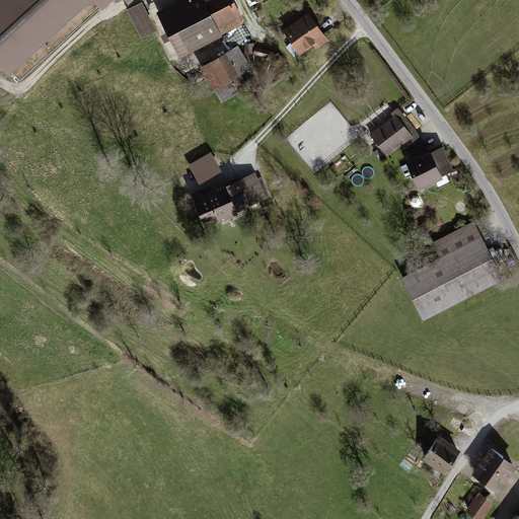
[(92,0),(101,10),(113,0),(0,0),(0,66),(8,75),(90,0),(92,0)]
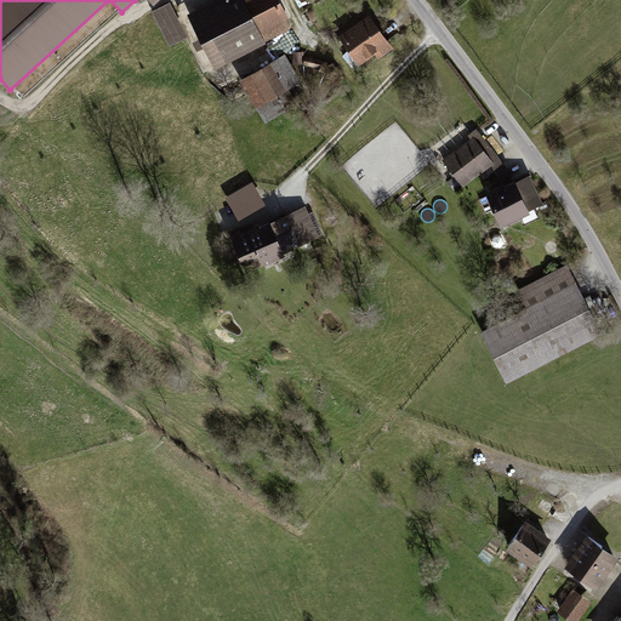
[(188,35),(170,0),(151,11),(169,45),(188,35)]
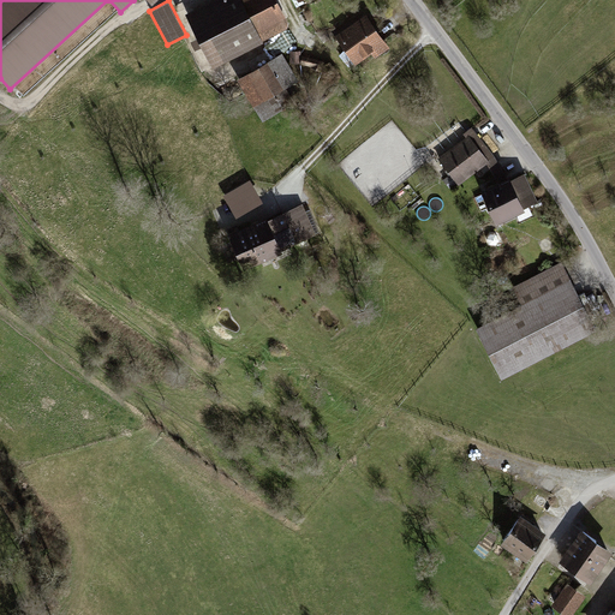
[(210,0),(185,13),(213,67),(263,42),(263,41),(287,28),(288,23),(276,0),(210,0)]
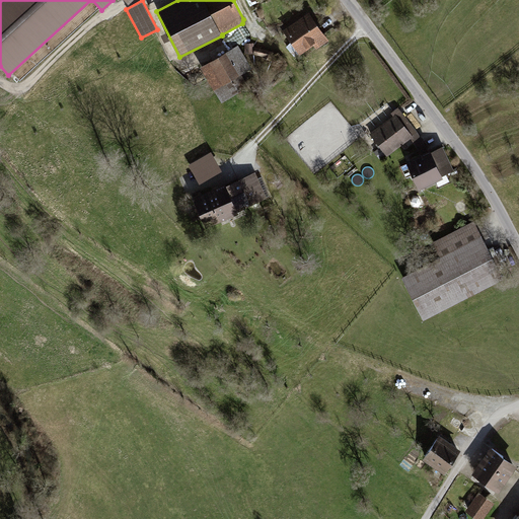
[(329,41),(309,11),(283,30),(300,55),(313,45),(316,50),(329,41)]
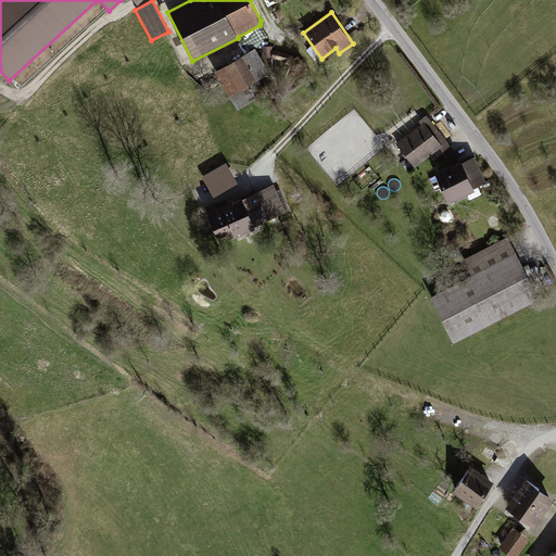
[(262,46),(262,58),(272,58),(272,54),(272,46),(262,46)]
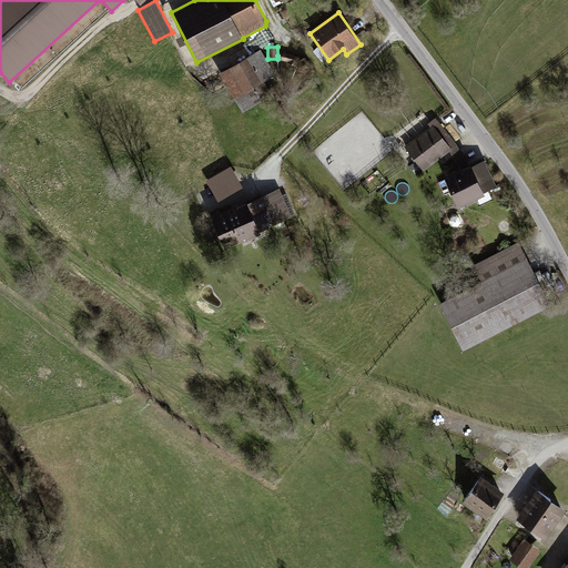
[(260,49),(219,73),(242,113),(273,95),(264,81),(275,74),(260,49)]
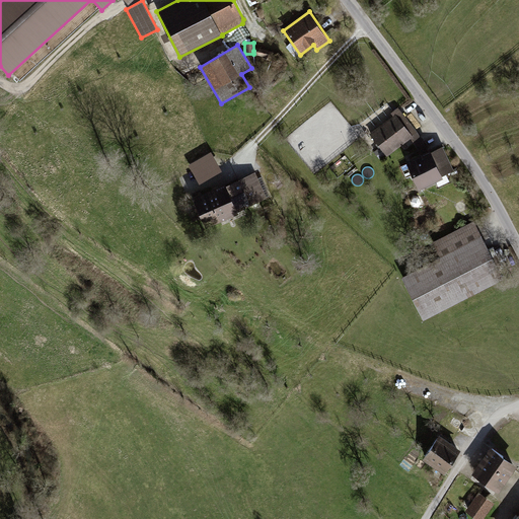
[(274,53),(267,50),(255,47),(253,51),(253,54),(263,56),(263,58),(271,61),(274,53)]
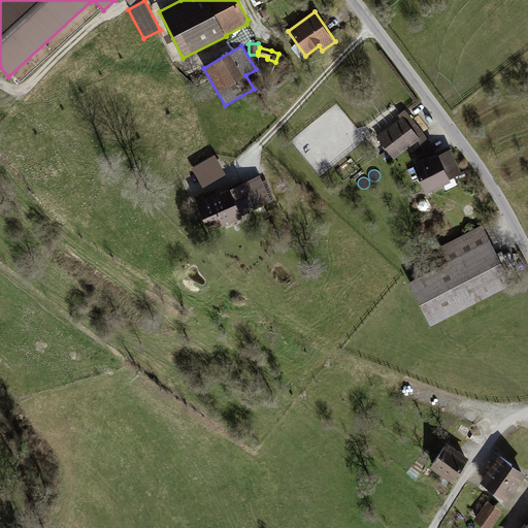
[(285,56),(281,59),(288,69),(293,66),(285,56)]
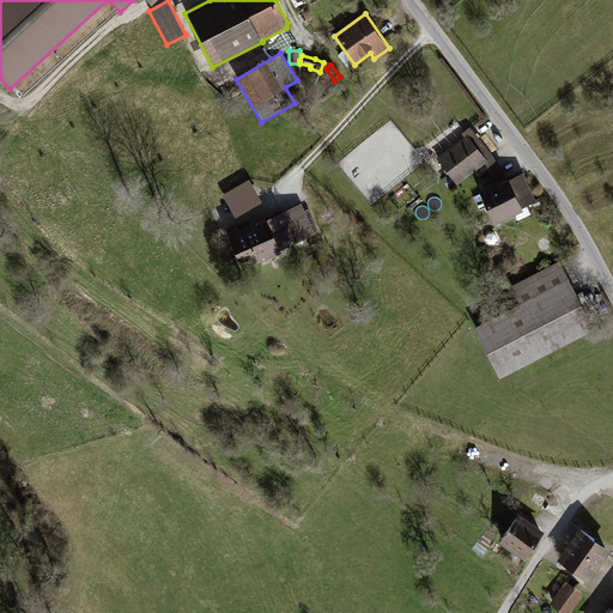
[(489,161),(485,163),(497,182),(505,177),(493,156),(471,127),(462,133),(465,137),(467,134),(489,161)]
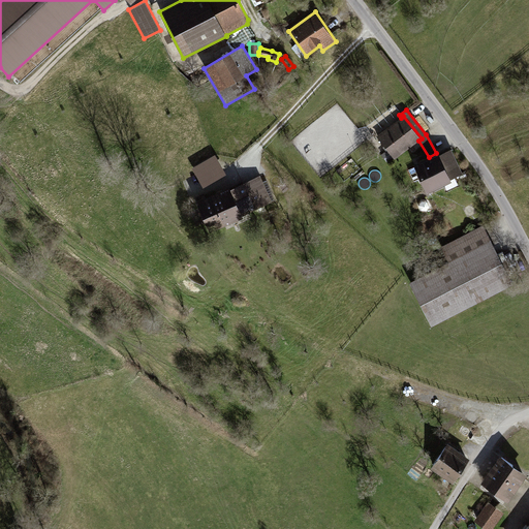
[(403,116),(401,118),(377,136),(387,150),(381,154),(387,162),(394,158),(395,159),(418,141),(422,138),(403,116)]
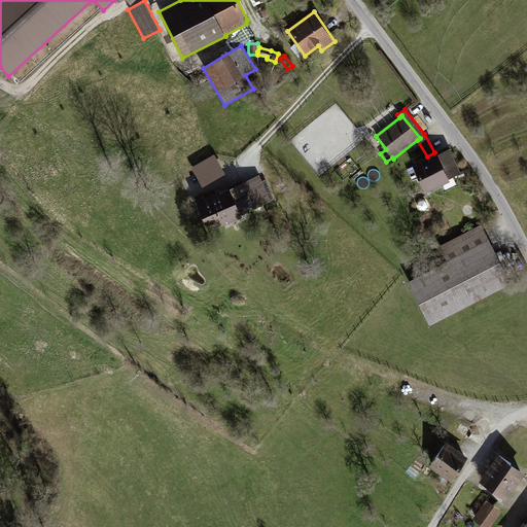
[(436,152),(434,152),(427,156),(412,164),(426,192),(450,181),(449,179),(461,173),(450,148),(438,154),(436,152)]
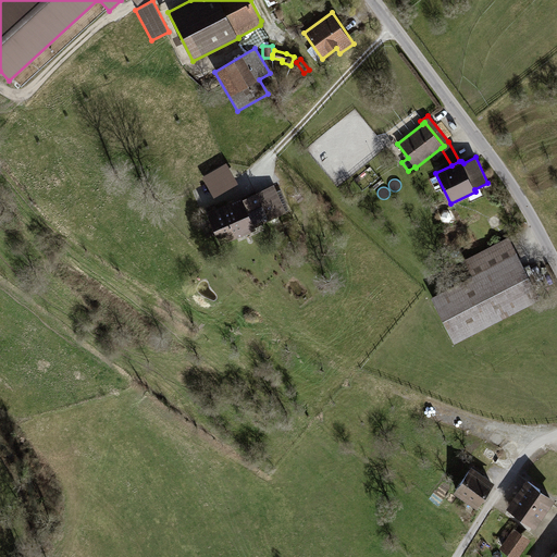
[(226,164),(202,178),(214,199),(238,186),(226,164)]
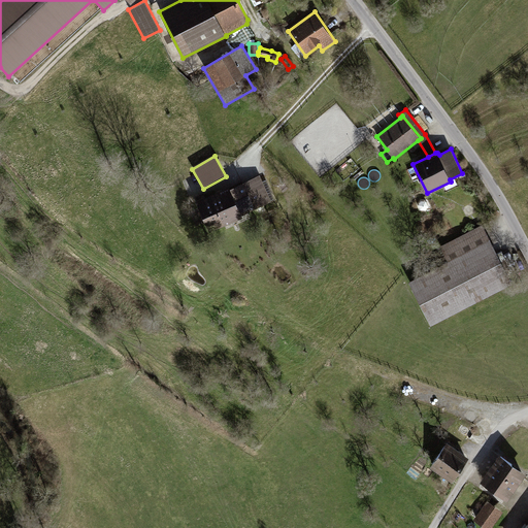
[(229,187),(195,202),(209,232),(242,218),(241,216),(271,202),(260,175),(230,189),(229,187)]
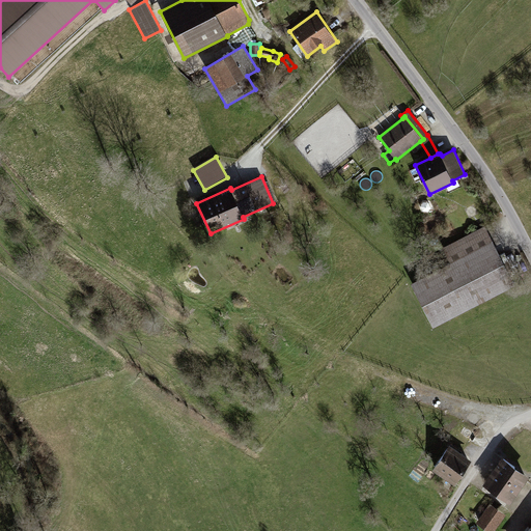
[(411,283),(434,328),(515,285),(485,226),(443,248),(451,262),(411,283)]
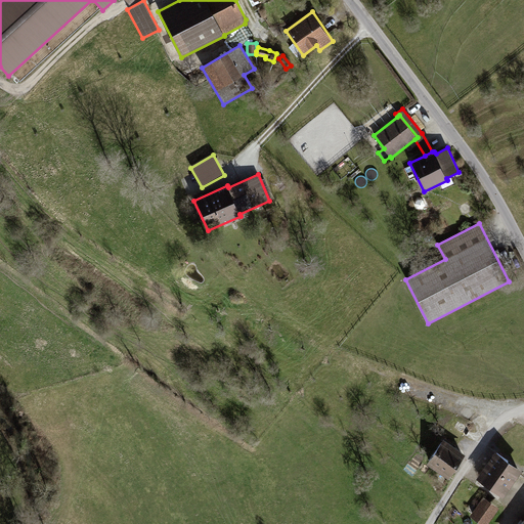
[(443,439),(426,464),(448,479),(466,454),(443,439)]
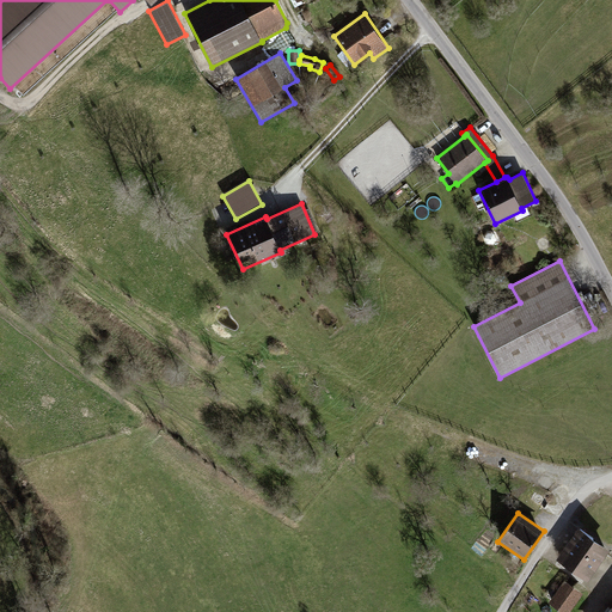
[(580,527),(557,560),(588,582),(611,550),(580,527)]
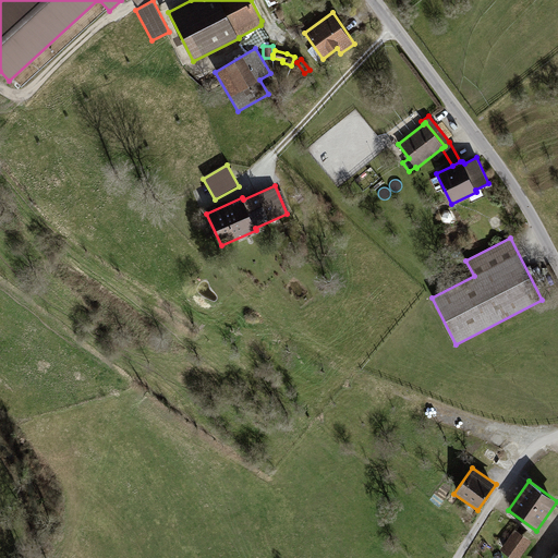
[(516,529),(500,550),(511,557),(520,557),(532,541),(516,529)]
